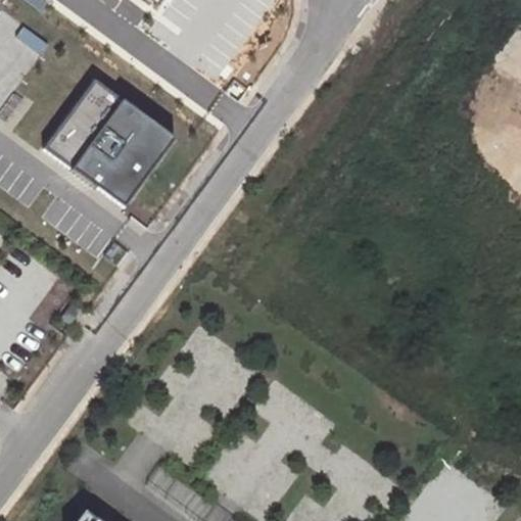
[(44,148),(73,169),(124,98),(96,77),(44,148)]
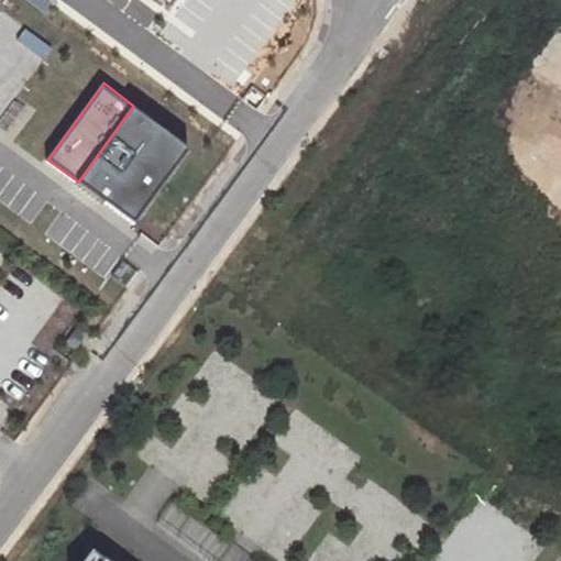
[(133,106),(78,182),(134,223),(190,147),(133,106)]
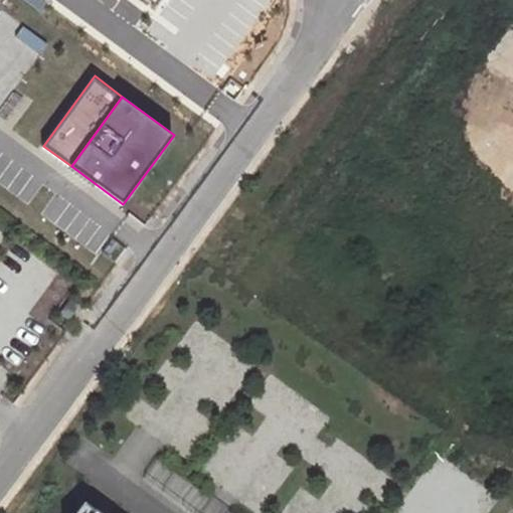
[(60,310),(69,317),(80,302),(71,296),(60,310)]
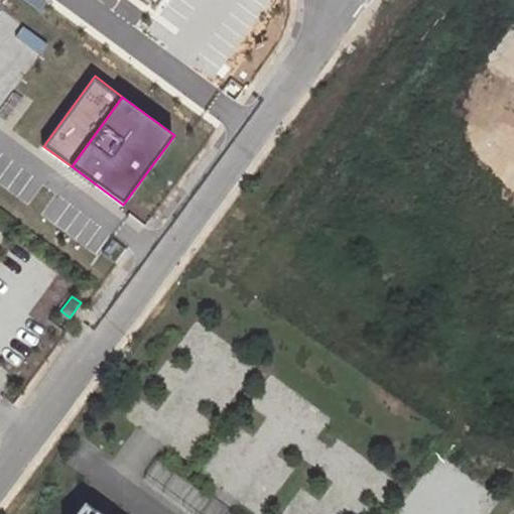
[(195,513),(232,513),(158,460),(145,477),(195,513)]
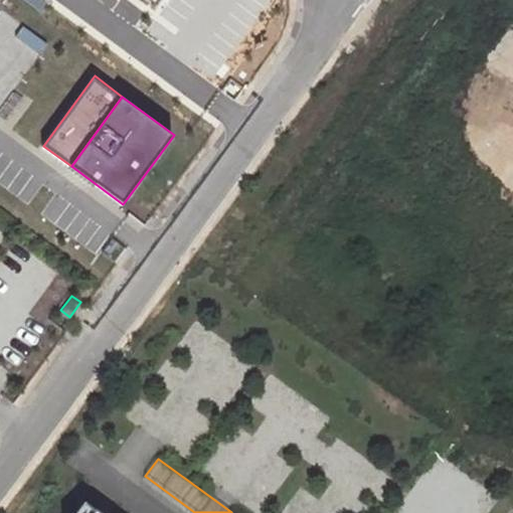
[(93,512),(97,508),(86,501),(75,512),(93,512)]
